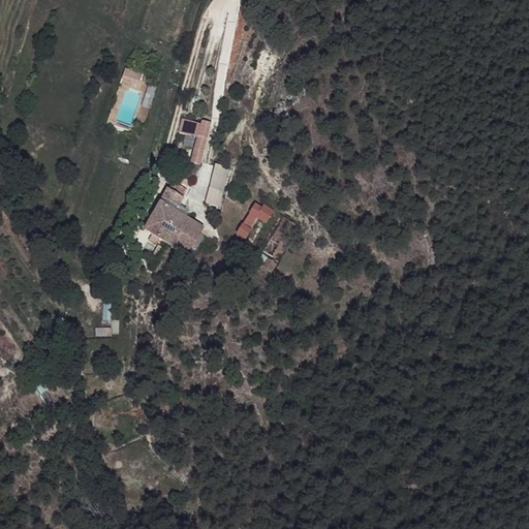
[(141,64),(125,60),(122,70),(137,75),(141,64)]
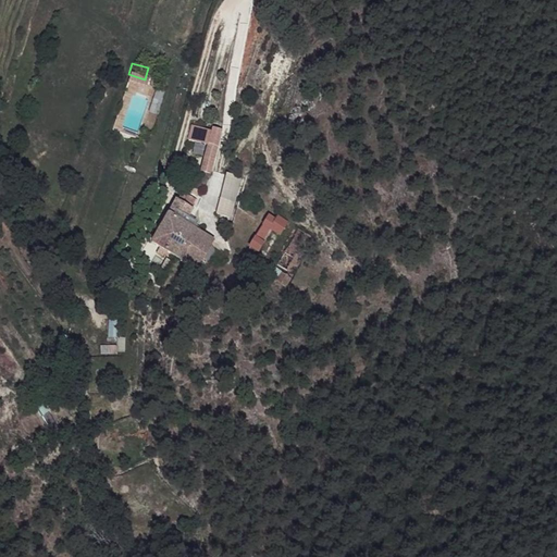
[(213,130),(194,124),(183,165),(192,169),(199,140),(209,143),(201,169),(194,187),(201,190),(212,171),(221,131),(213,127),(213,130)]
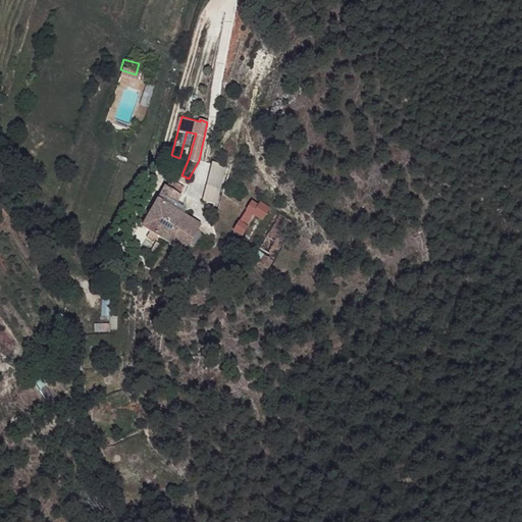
[(226,163),(213,160),(207,185),(220,188),(226,163)]
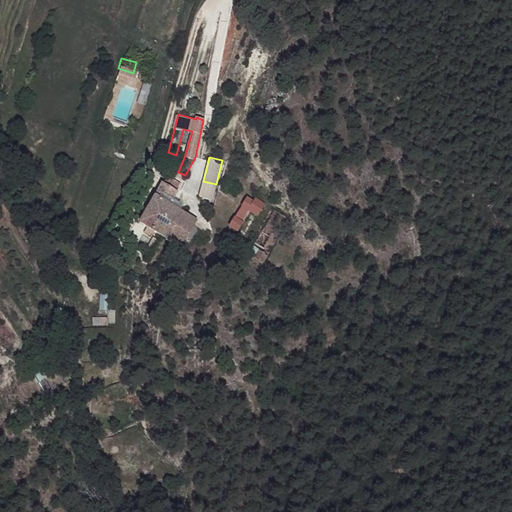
[(181,182),(168,175),(163,181),(140,222),(149,227),(153,229),(159,233),(183,246),(198,220),(189,215),(181,209),(172,205),(175,199),(178,190),(181,182)]
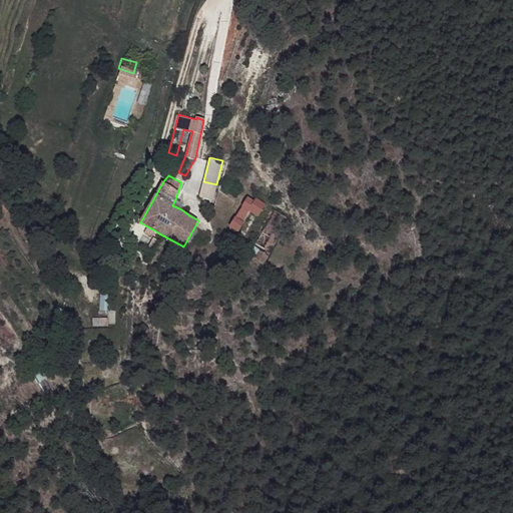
[(216,184),(203,181),(199,195),(213,198),(216,184)]
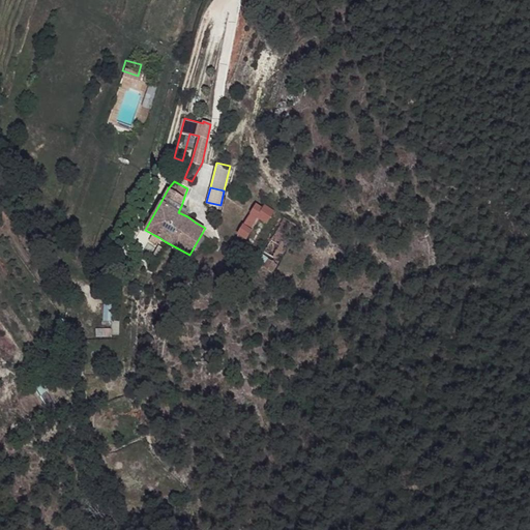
[(262,208),(256,204),(239,232),(246,238),(260,217),(264,209),(262,208)]
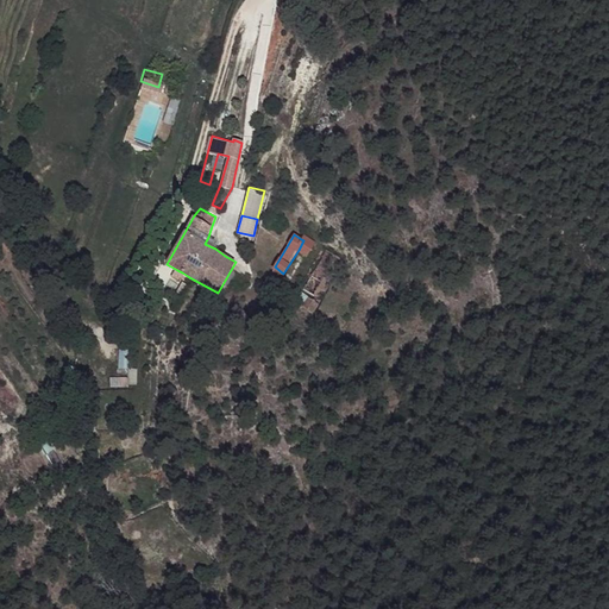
[(315,242),(305,236),(301,239),(303,240),(299,250),(307,255),(315,242)]
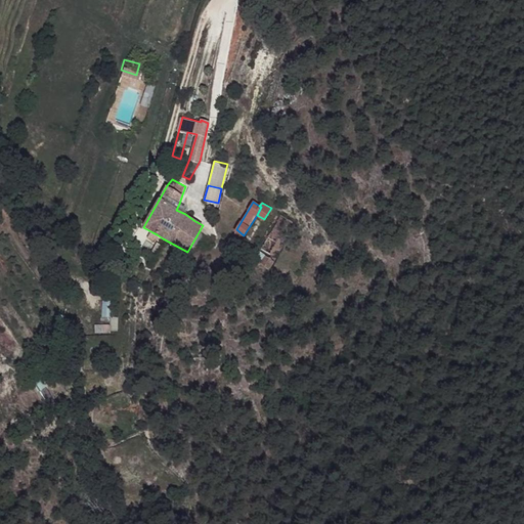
[(187,209),(179,204),(176,210),(185,214),(186,211),(187,209)]
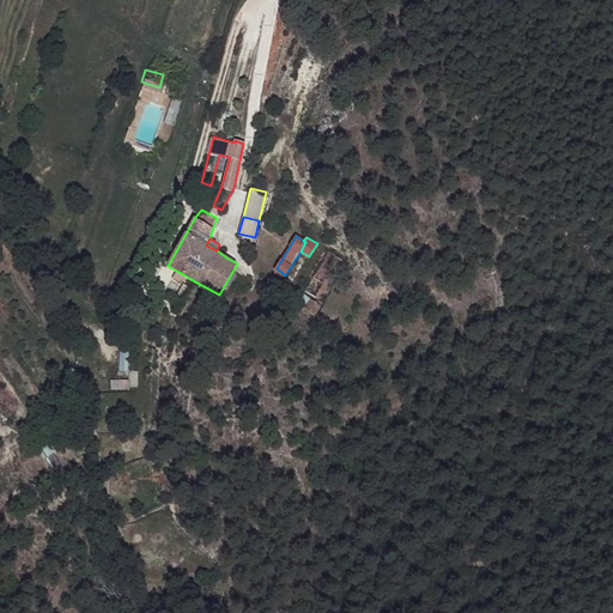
[(226,258),(230,254),(218,247),(217,250),(226,258)]
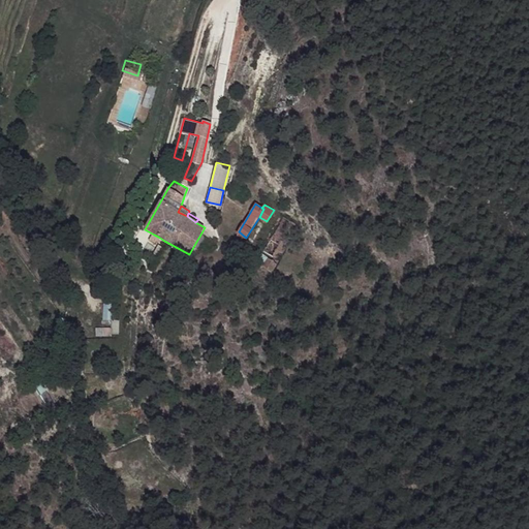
[(293,222),(284,217),(265,250),(273,255),(293,222)]
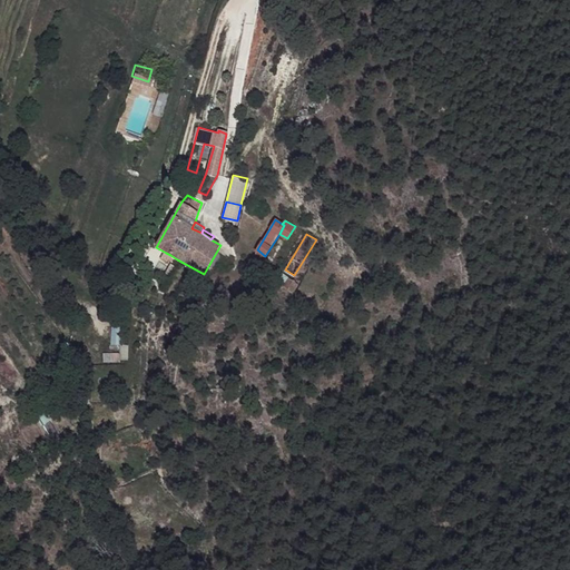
[(297,284),(290,277),(284,284),(292,292),(297,284)]
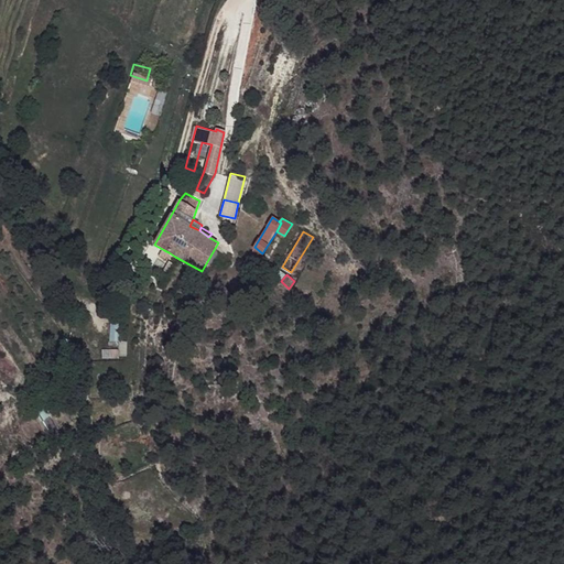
[(126,340),(125,325),(115,325),(115,342),(126,340)]
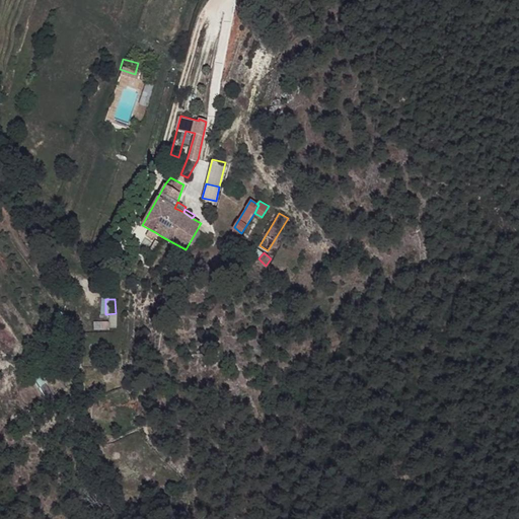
All buildings are outlined.
